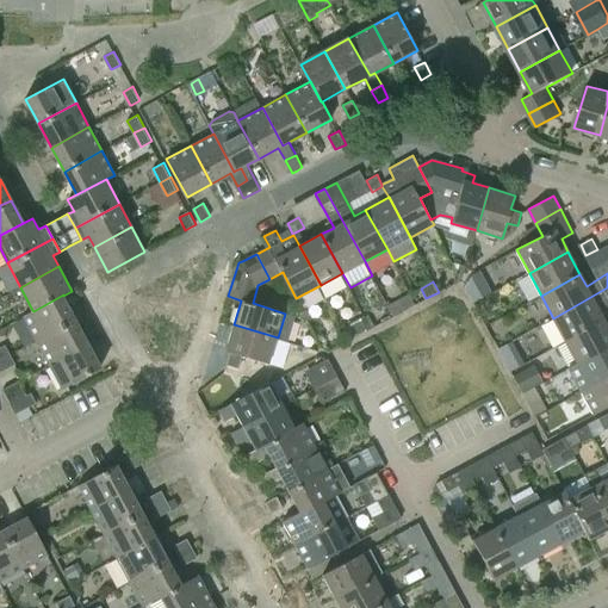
[(597,308),(607,302),(607,287),(553,318),(565,341),(603,320),(597,308)]
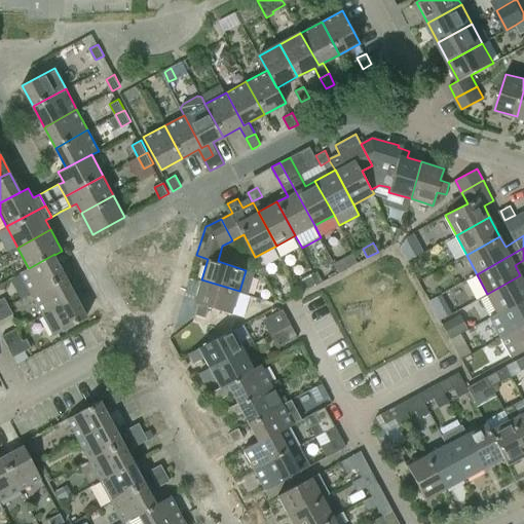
[(353,253),(342,259),(347,268),(359,262),(353,253)]
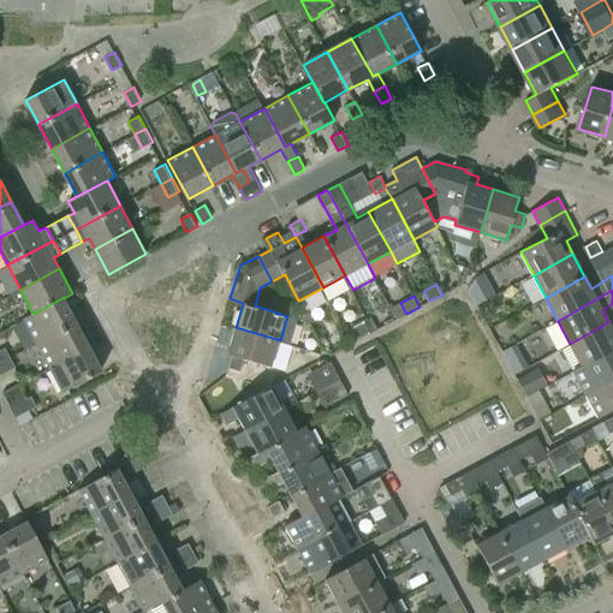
[(76,321),(64,298),(64,297),(34,314),(33,313),(25,316),(39,341),(76,321)]
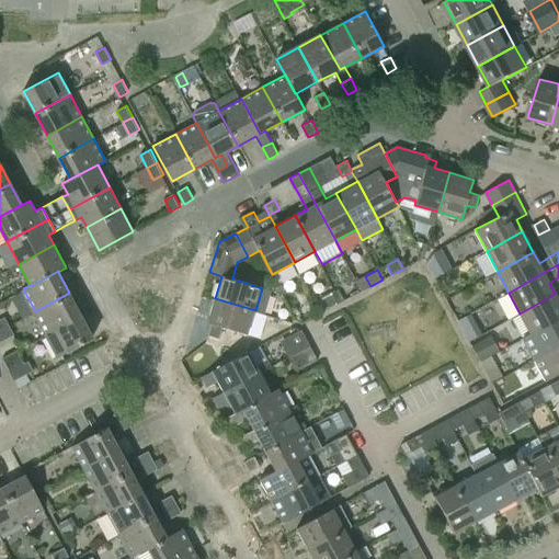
[(335,291),(324,297),(330,307),(340,300),(335,291)]
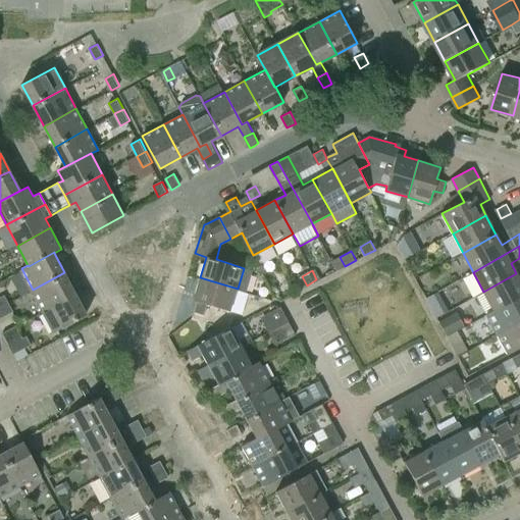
[(33,290),(43,310),(75,293),(64,272),(33,290)]
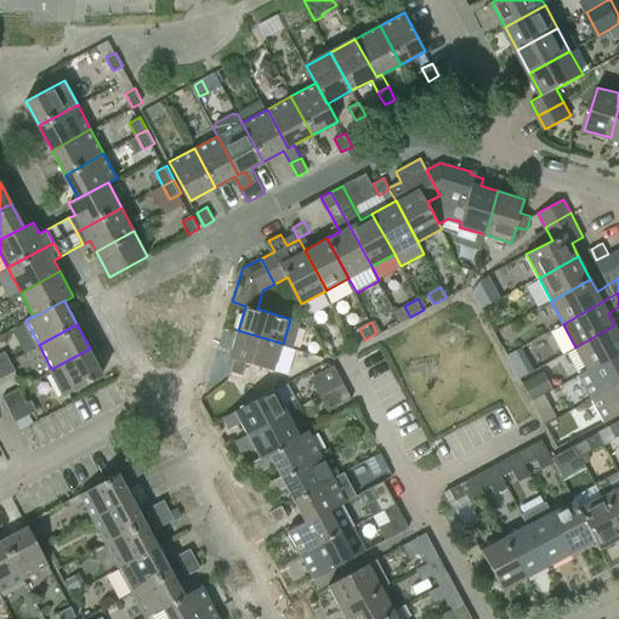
[(575,347),(586,368),(588,370),(618,353),(618,333),(614,325),(575,347)]
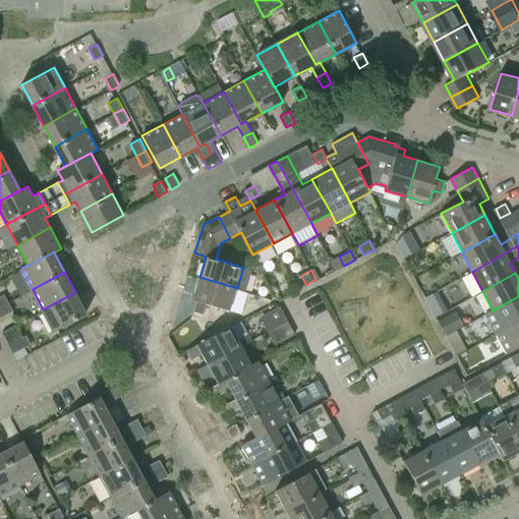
[(230,310),(237,288),(199,277),(192,298),(196,299),(193,310),(204,314),(208,303),(230,310)]
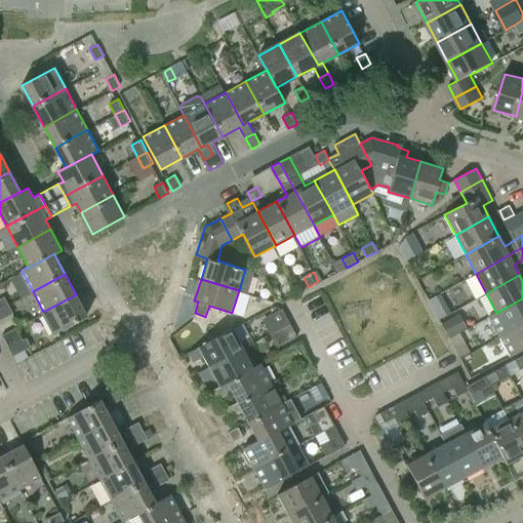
[(76,294),(43,312),(54,333),(87,316),(76,294)]
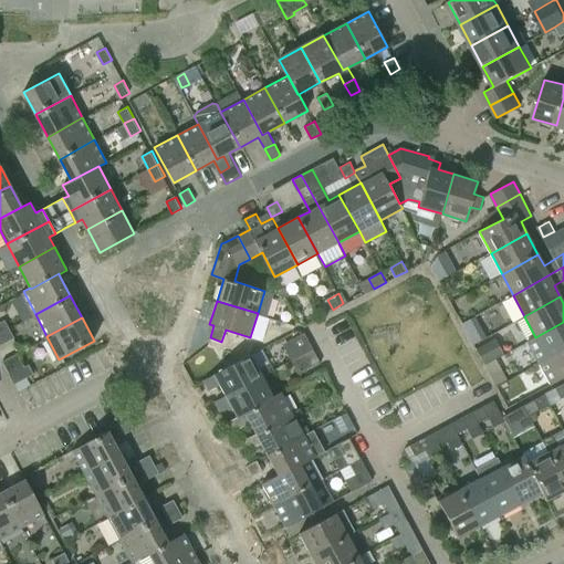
[(0,333),(10,327),(6,319),(0,322),(0,333)]
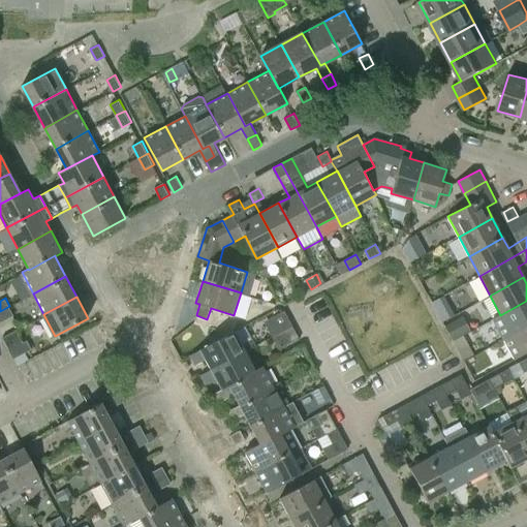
[(503,338),(526,326),(526,301),(500,315),(499,313),(493,317),(503,338)]
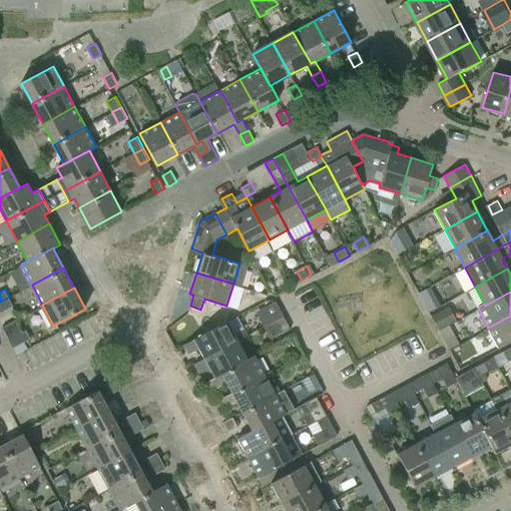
[(9,297),(0,302),(0,312),(14,305),(9,297)]
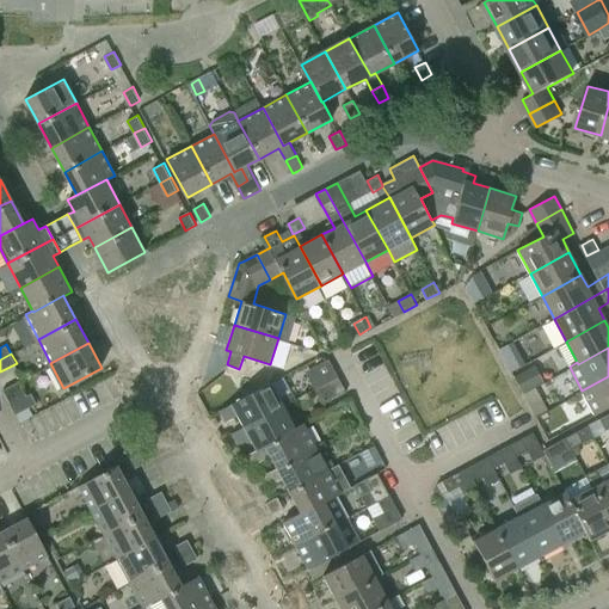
[(331,362),(308,374),(315,388),(339,376),(331,362)]
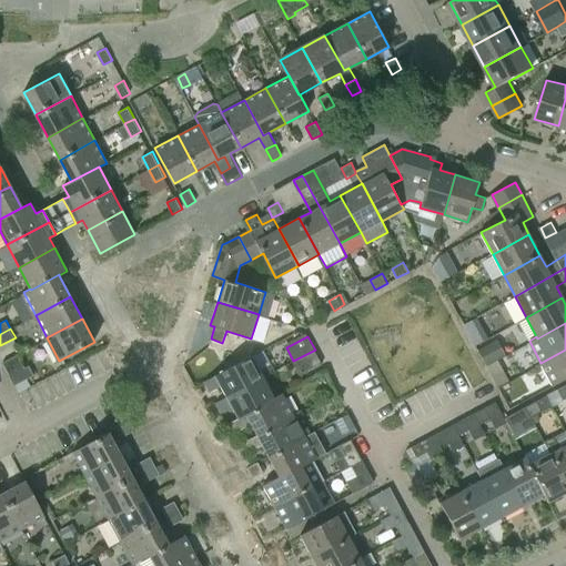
[(479,349),(487,364),(506,355),(497,339),(479,349)]
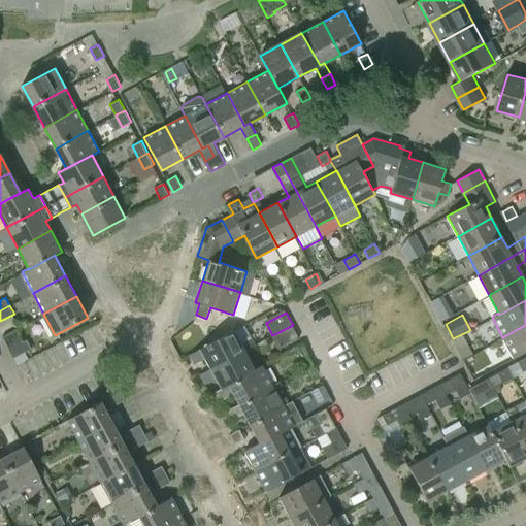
[(293,325),(272,335),(280,349),(299,337),(293,325)]
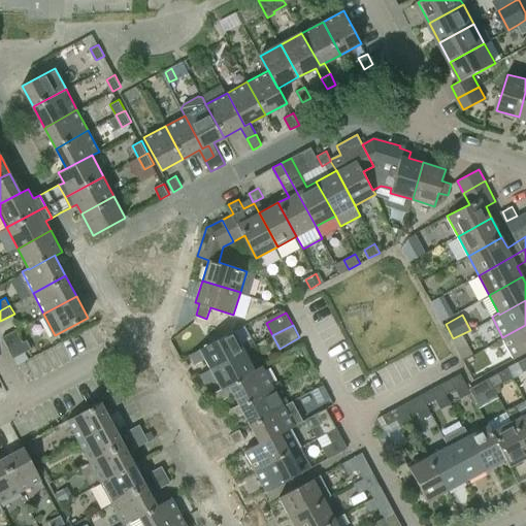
[(525,325),(502,337),(514,358),(525,351),(525,325)]
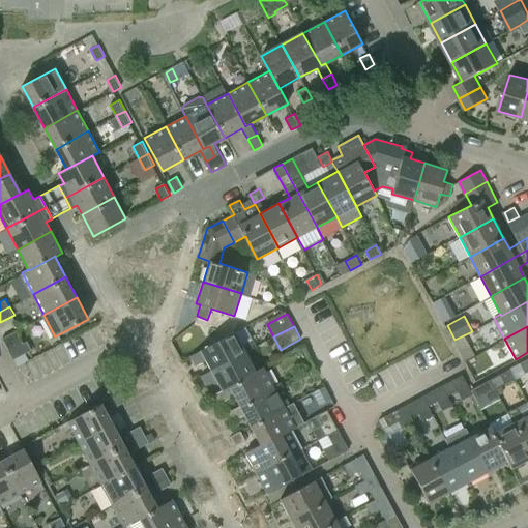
[(236,331),(191,355),(196,364),(206,359),(211,370),(246,351),(236,331)]
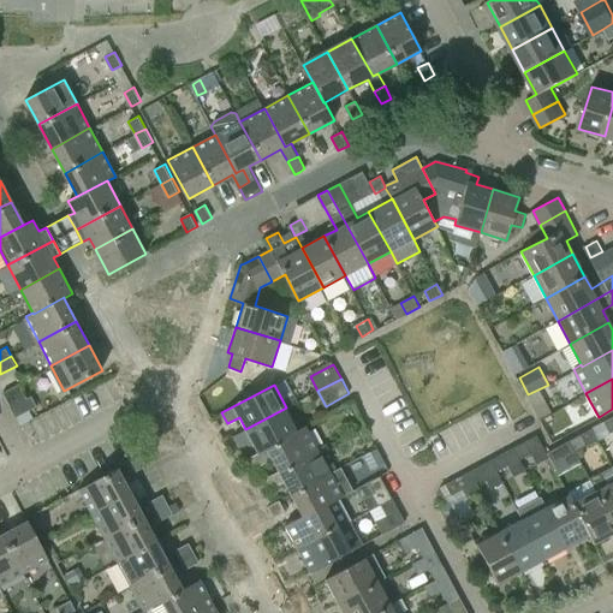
[(16,417),(37,405),(33,396),(11,406),(16,417)]
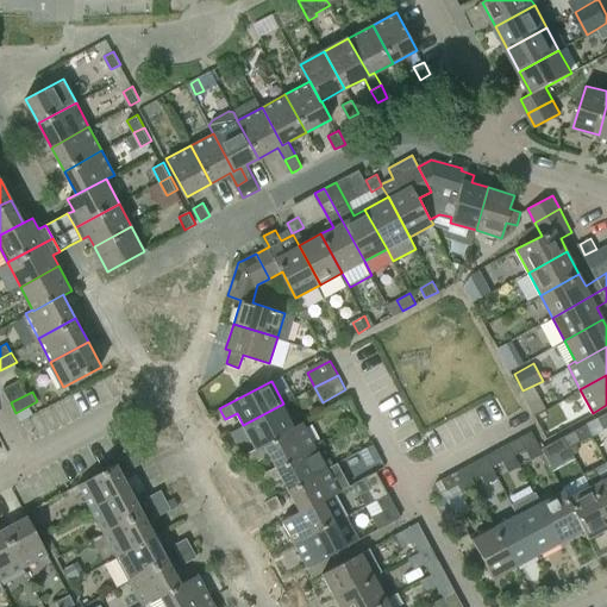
[(250,437),(255,448),(295,426),(295,425),(283,404),(243,425),(232,431),(238,443),(250,437)]
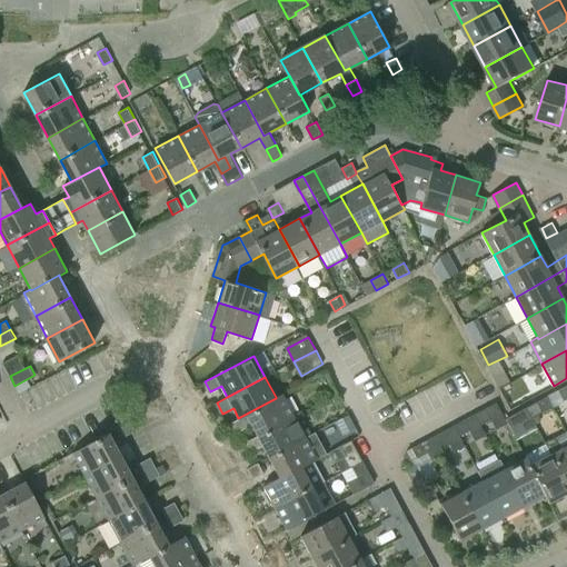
[(554,406),(565,399),(566,398),(566,385),(559,389),(548,395),(554,406)]
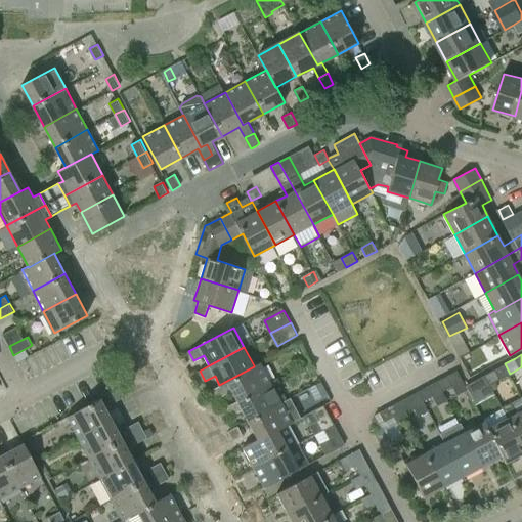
[(219,385),(220,385),(208,391),(213,401),(232,391),(236,400),(271,382),(270,381),(261,361),(254,365),(254,366),(219,385)]
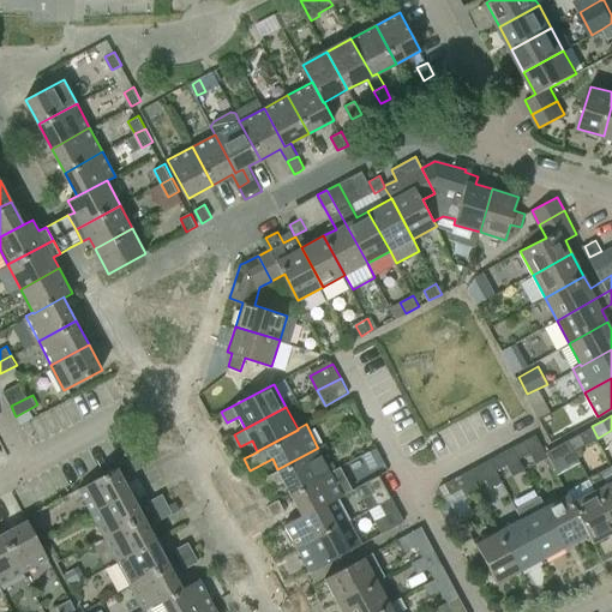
[(575,450),(587,444),(598,438),(592,426),(569,439),(575,450)]
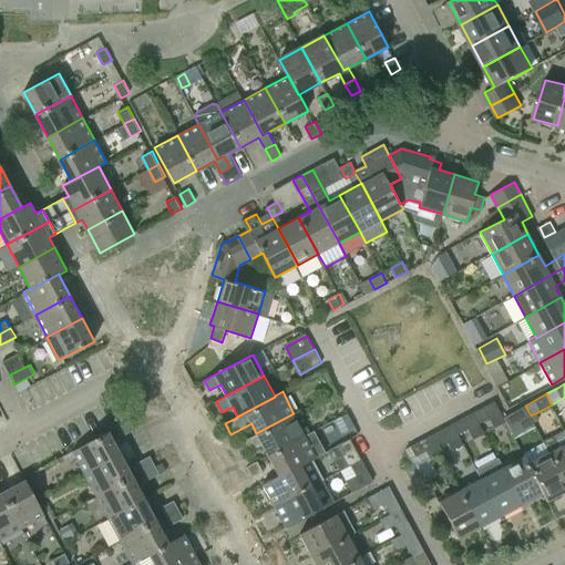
[(484,406),(473,412),(479,422),(490,417),(484,406)]
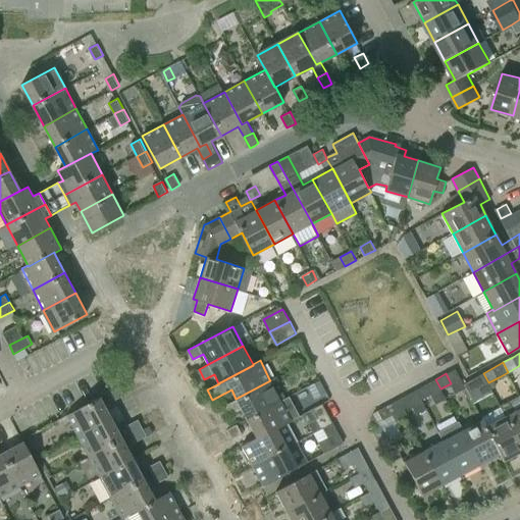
[(488,382),(483,373),(474,377),(478,387),(488,382)]
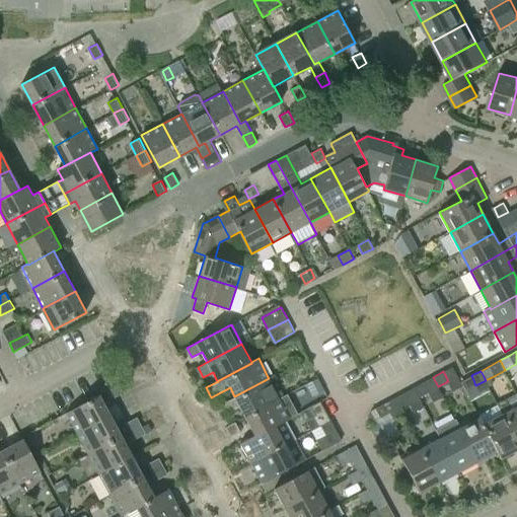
[(282,389),(276,391),(270,380),(277,377),(275,373),(268,377),(269,378),(234,396),(235,396),(216,407),(221,417),(240,407),(245,416),(285,395),(282,389)]
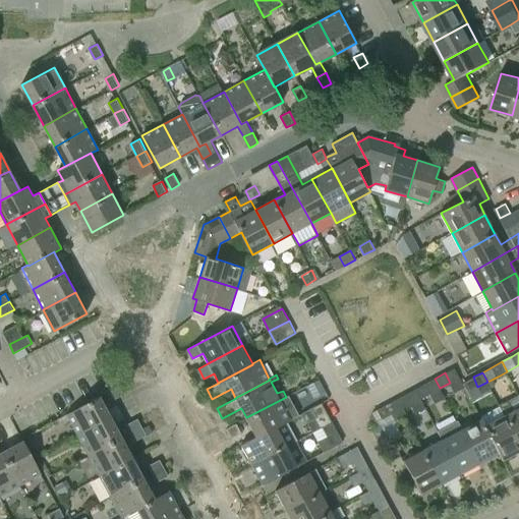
[(425,384),(415,389),(420,398),(430,393),(425,384)]
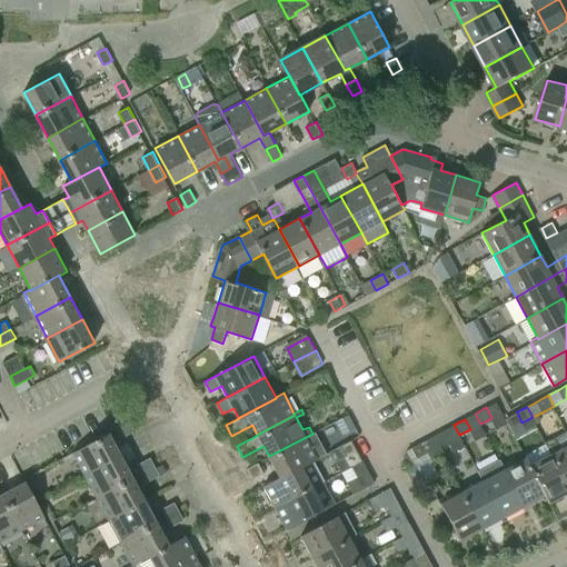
[(137,429),(132,420),(119,427),(125,436),(137,429)]
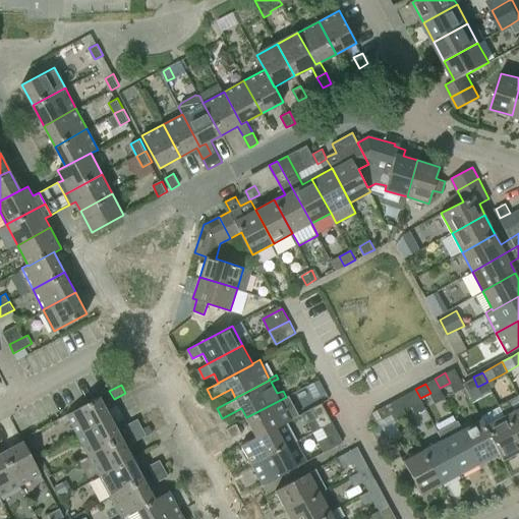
[(406,394),(397,399),(402,408),(411,403),(406,394)]
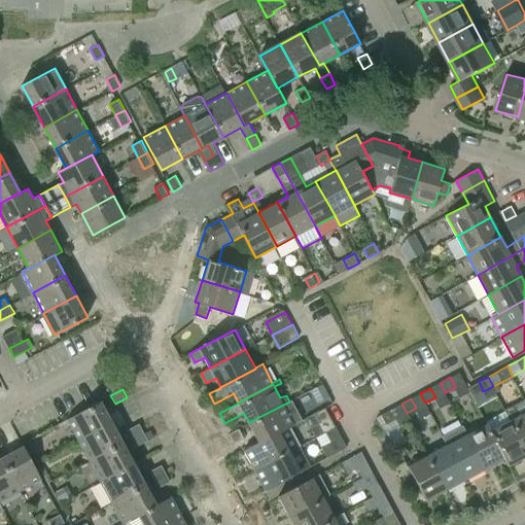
[(249,422),(258,441),(259,442),(290,425),(290,426),(304,419),(293,399),(289,401),(249,422)]
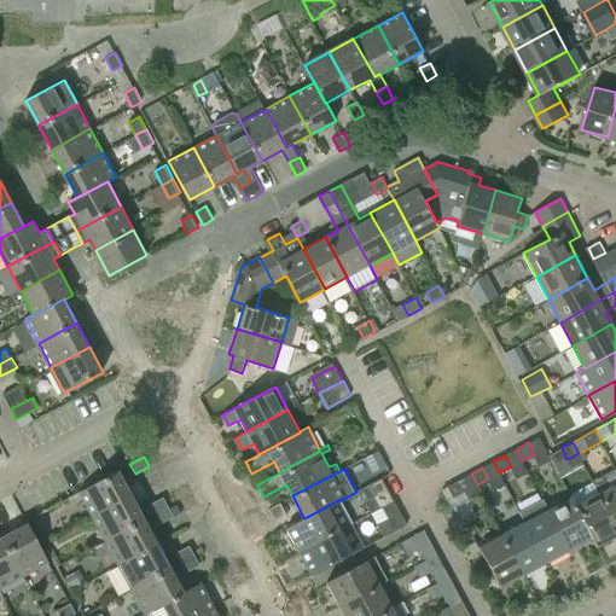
[(94,515),(132,494),(118,470),(81,490),(94,515)]
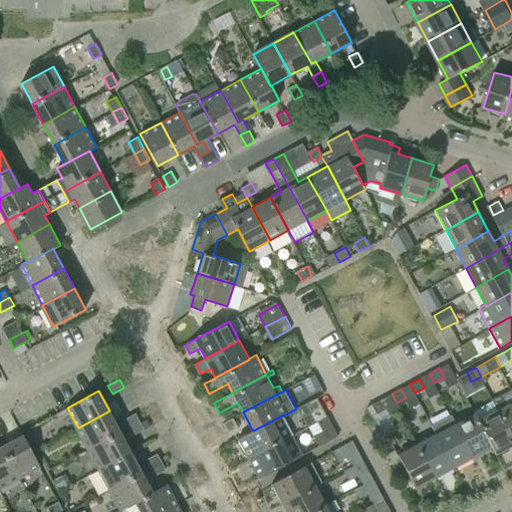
[(397,403),(392,394),(372,404),(377,413),(387,408),(392,418),(402,413),(397,403)]
